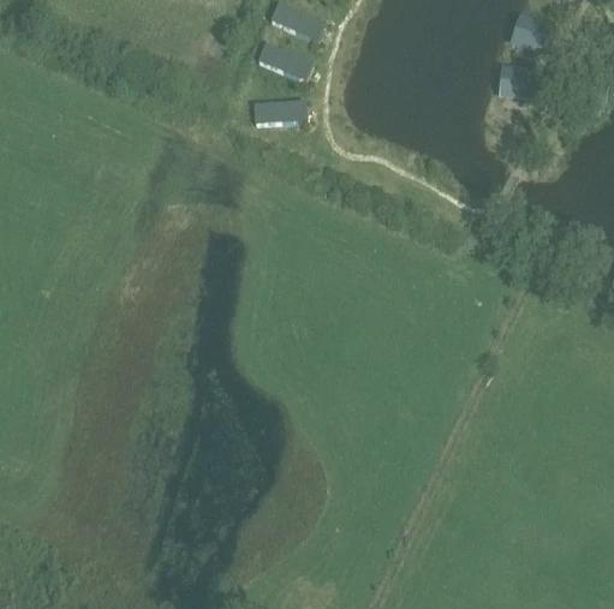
[(326,23),(278,3),(270,19),(319,41),(326,23)]
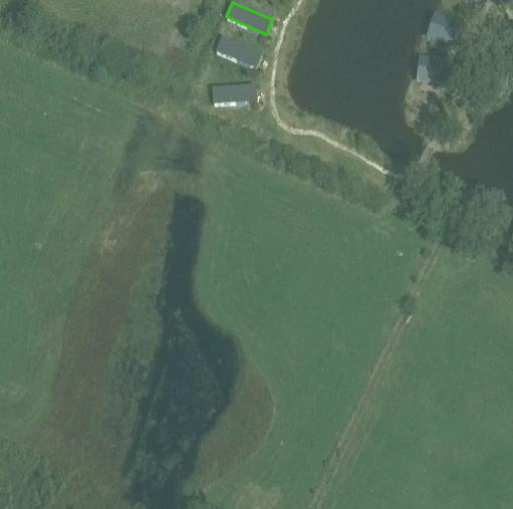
[(456,46),(465,20),(434,10),(425,36),(456,46)]
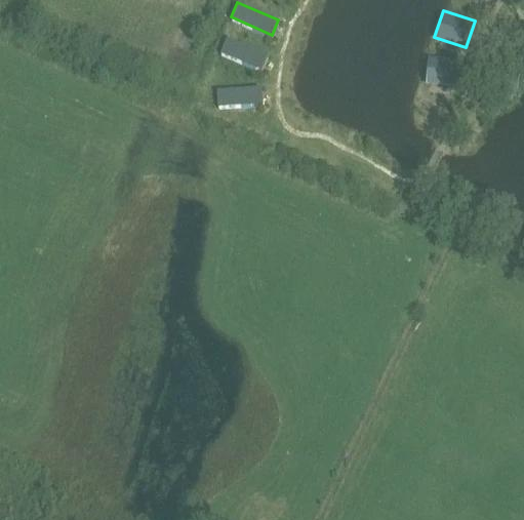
[(268,55),(226,37),(219,50),(262,69),(268,55)]
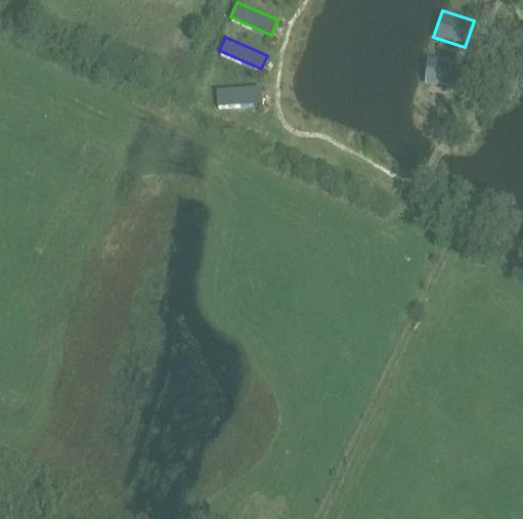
[(460,58),(427,55),(424,82),(458,85),(460,58)]
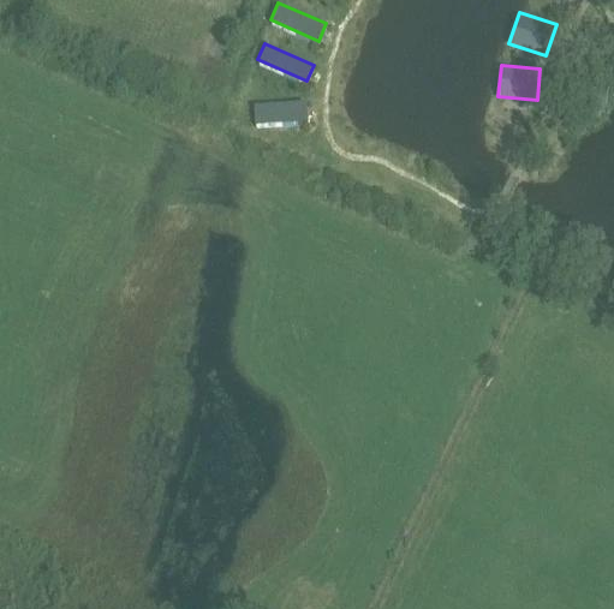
[(307,119),(305,100),(255,103),(256,123),(307,119)]
